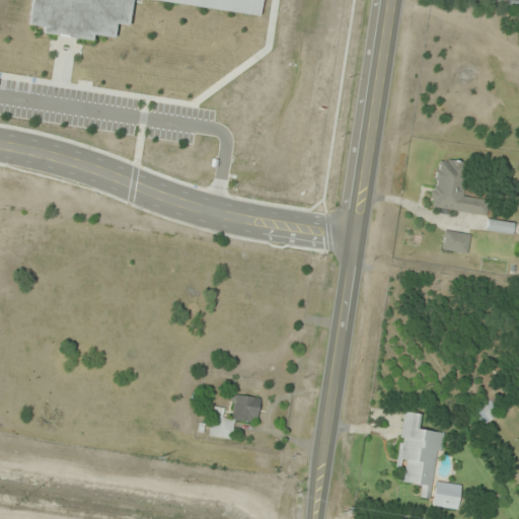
[(31,0),(27,29),(114,42),(116,25),(129,26),(132,0),(148,0),(260,16),(262,0),(31,0)]
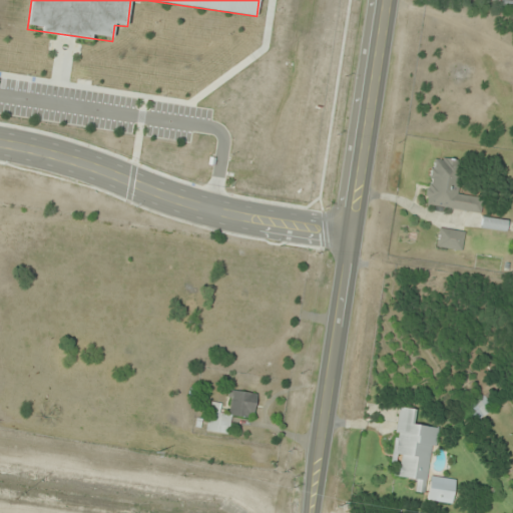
[(483,198),(455,192),(461,162),(433,157),(424,204),(480,214),(483,198)]
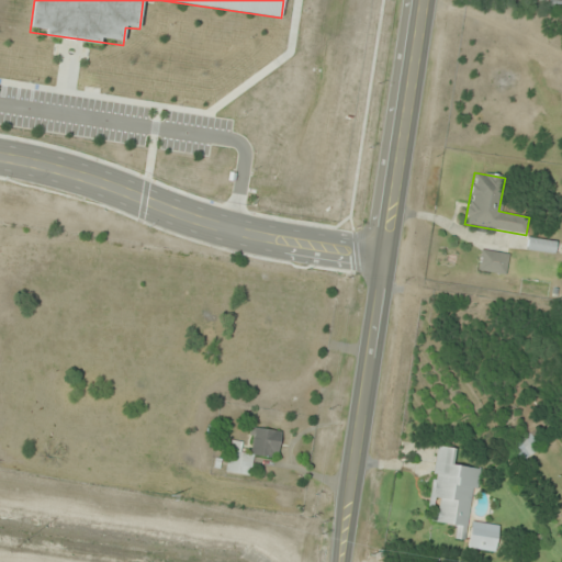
[(527,251),(554,254),(557,242),(528,239),(527,251)]
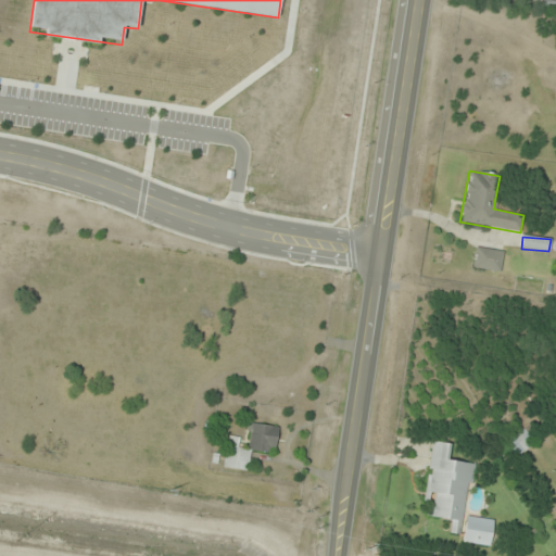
[(501,273),(504,252),(476,247),(472,268),(501,273)]
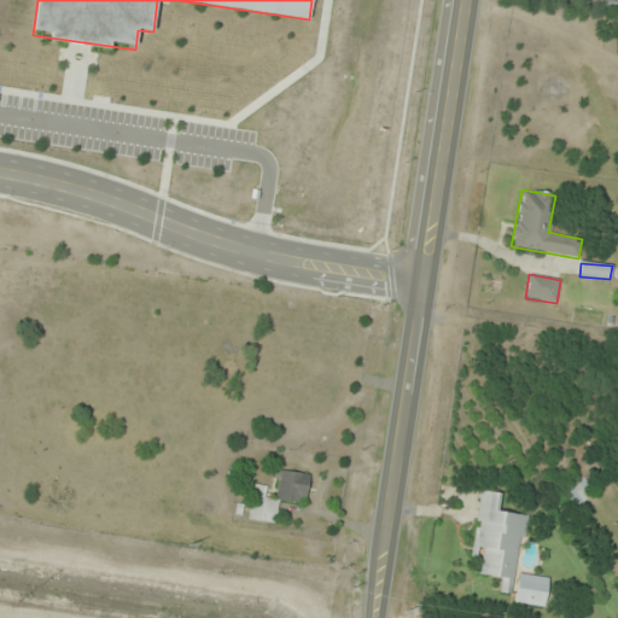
[(305,505),(310,476),(278,471),(274,499),(266,497),(267,488),(255,485),(249,519),(277,524),(280,500),(305,505)]
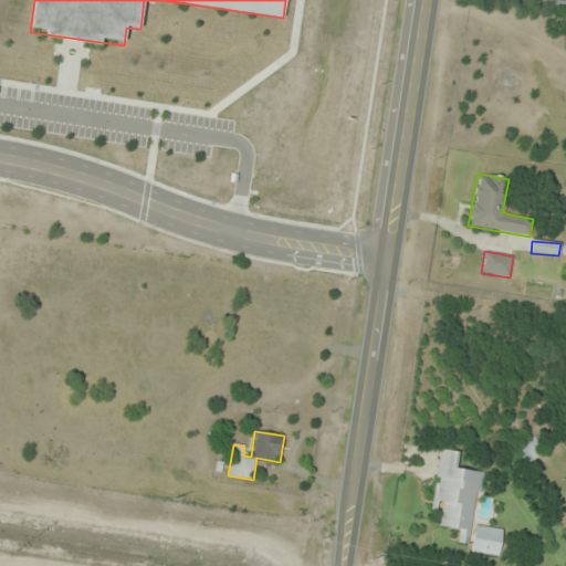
[(440,451),(430,527),(460,532),(459,544),(471,546),(481,472),(457,469),(459,453),(440,451)]
